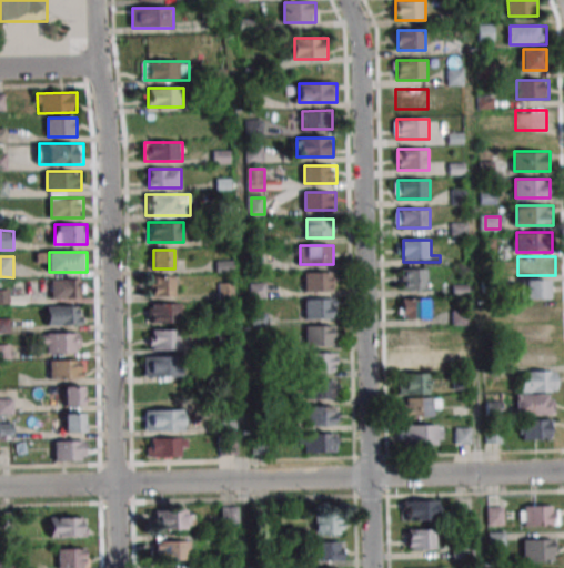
[(404,288),(431,288),(431,270),(404,270),(404,288)]
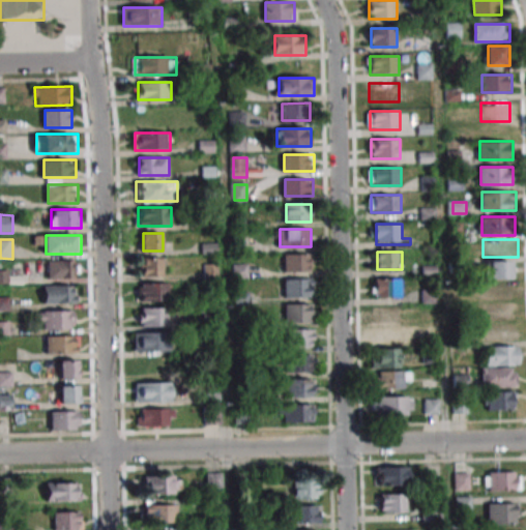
[(286,271),(314,271),(314,254),(286,254),(286,271)]
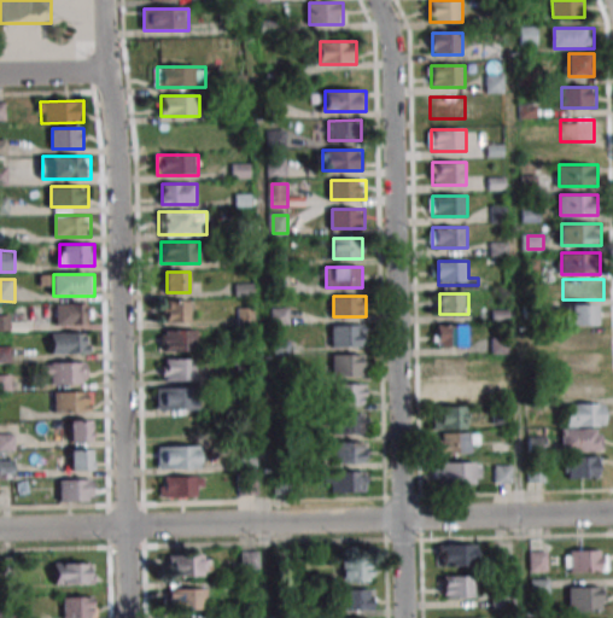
[(164,302),(164,322),(191,322),(191,302),(164,302)]
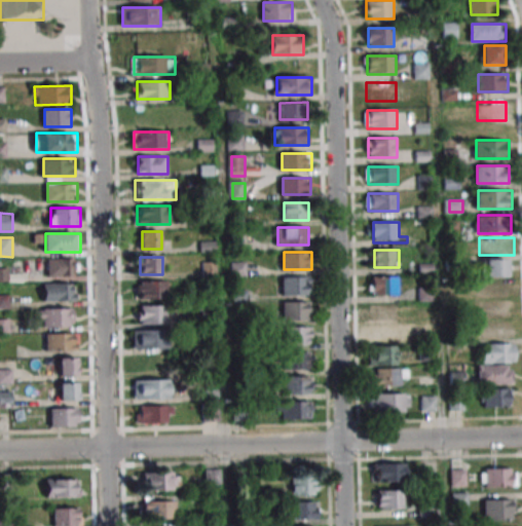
[(48,276),(79,276),(79,258),(48,258),(48,276)]
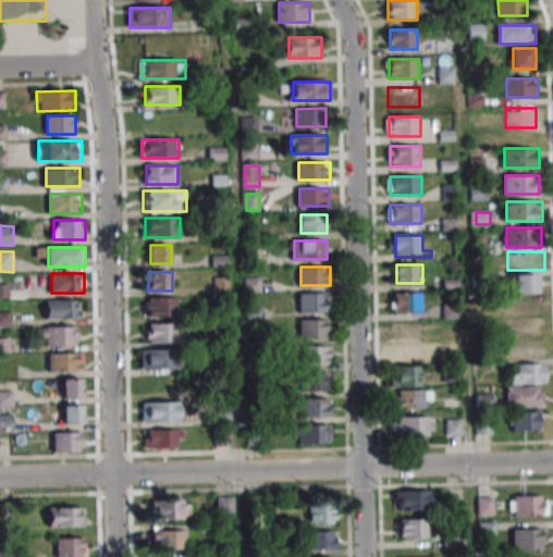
[(542,293),(542,274),(510,274),(510,293),(542,293)]
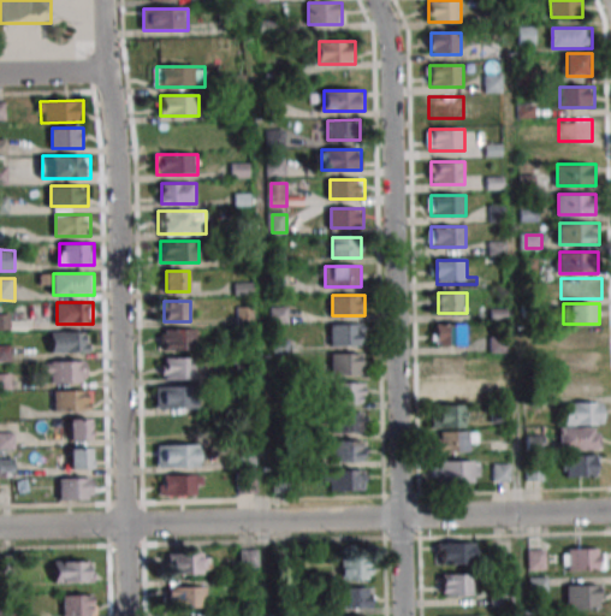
[(332,345),(367,345),(367,325),(332,325),(332,345)]
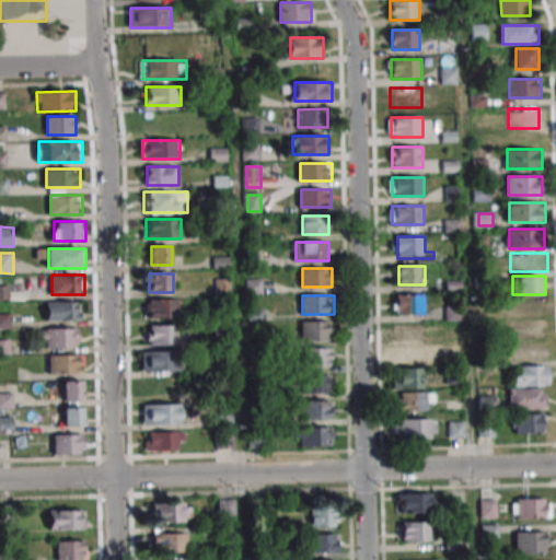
[(426,295),(397,295),(397,313),(426,313),(426,295)]
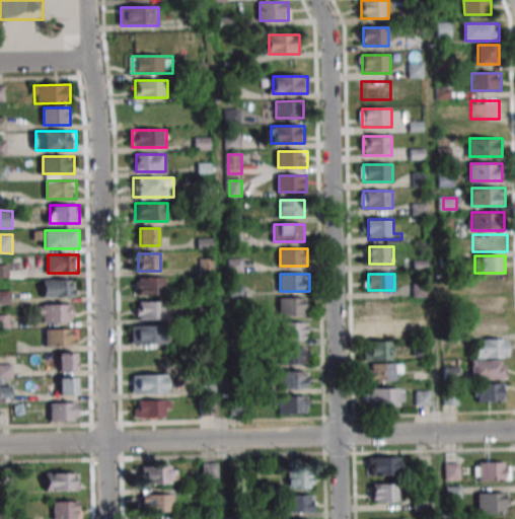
[(473,295),(507,295),(507,276),(473,276),(473,295)]
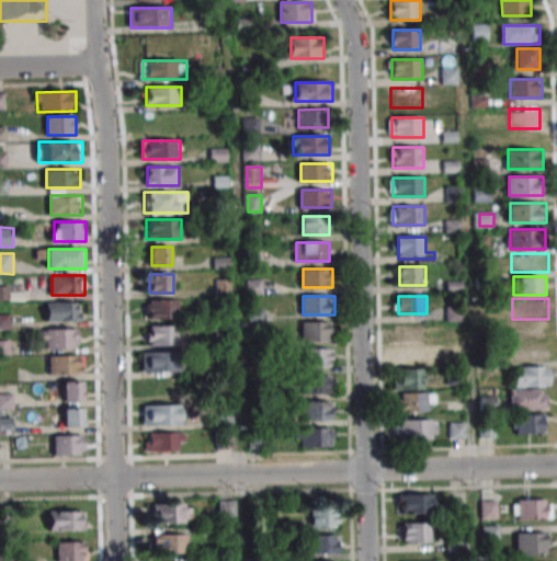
[(181,300),(149,300),(149,319),(181,319),(181,300)]
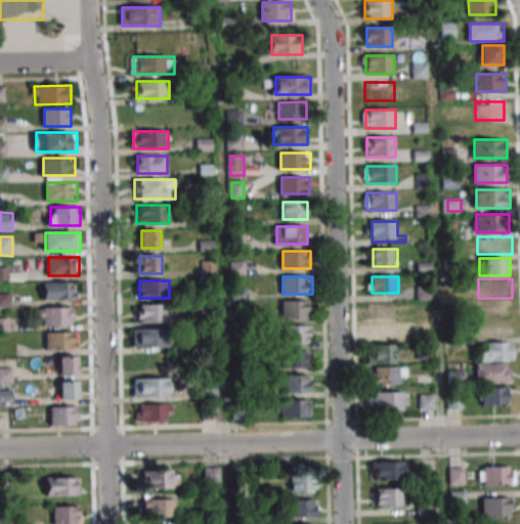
[(77,300),(77,282),(45,282),(45,300),(77,300)]
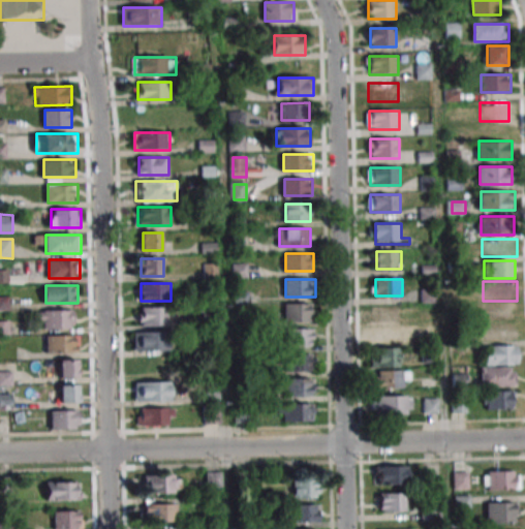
[(483,341),(519,341),(519,303),(483,303),(483,341)]
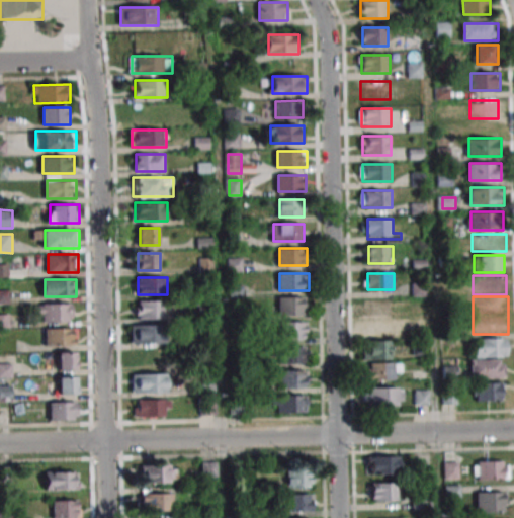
[(309,297),(281,297),(281,315),(309,315),(309,297)]
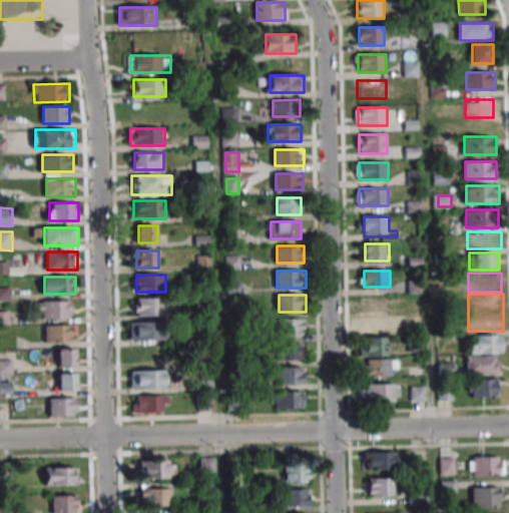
[(361,315),(392,315),(392,296),(361,296),(361,315)]
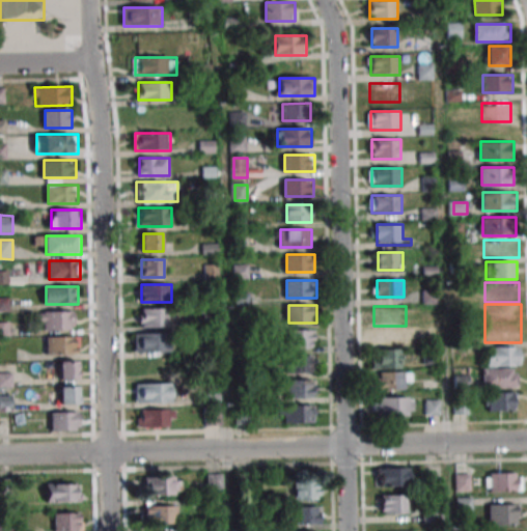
[(171,327),(170,308),(141,308),(141,327),(171,327)]
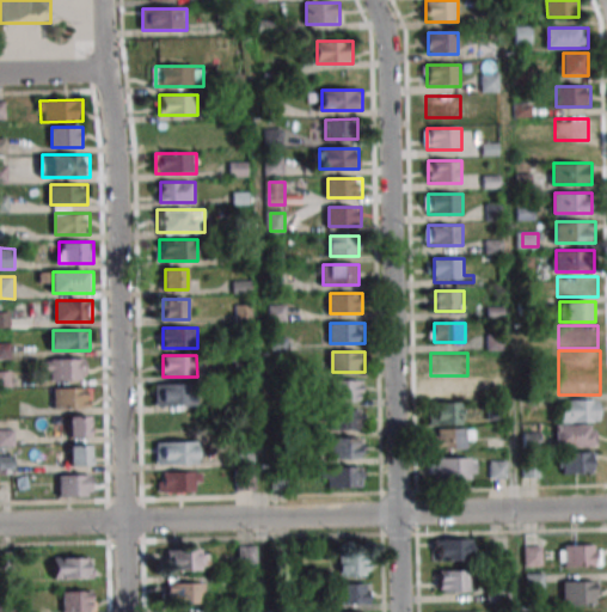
[(47,380),(87,380),(87,359),(47,359),(47,380)]
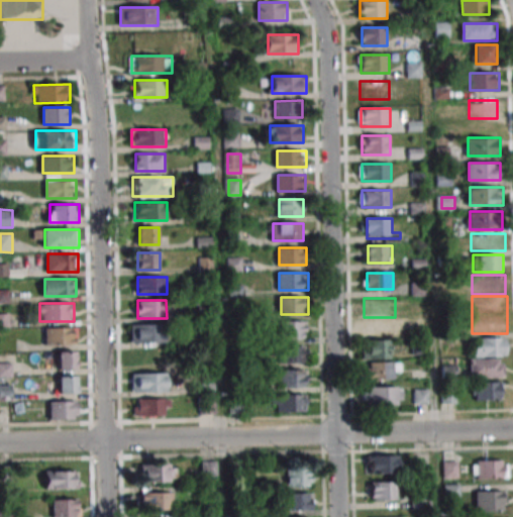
[(396,337),(396,319),(364,319),(364,337),(396,337)]
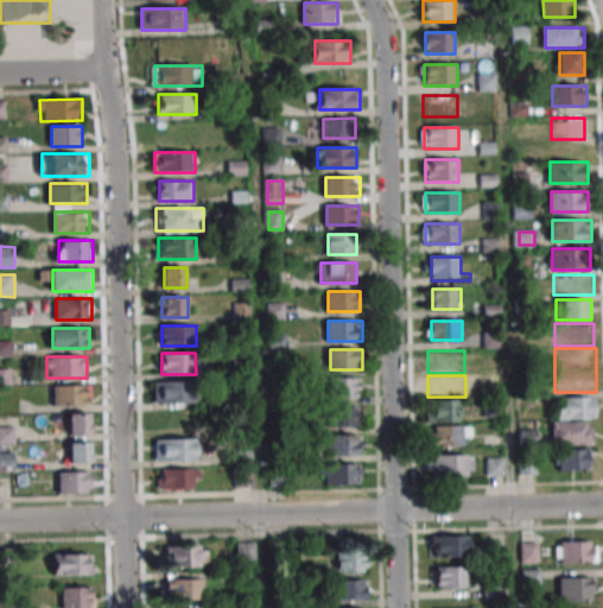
[(363,378),(332,378),(332,398),(363,398),(363,378)]
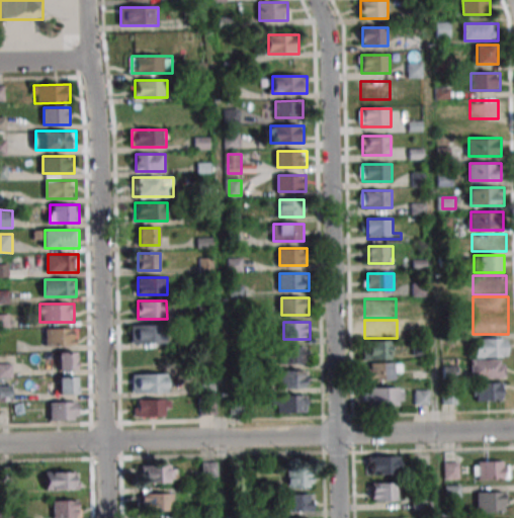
[(134,343),(165,343),(165,325),(134,325),(134,343)]
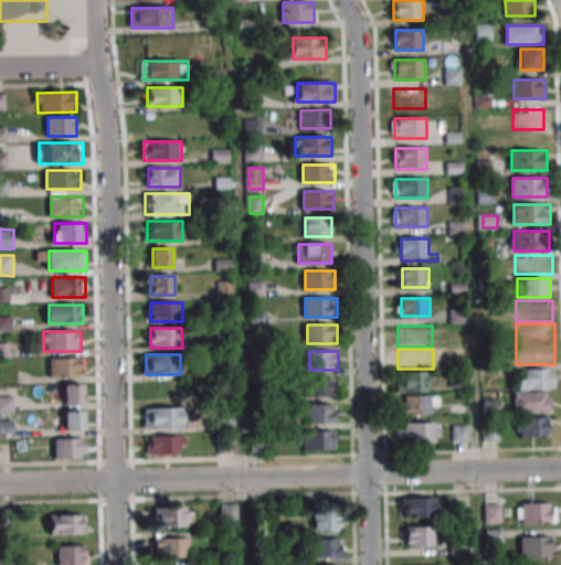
[(52,376),(86,376),(86,358),(52,358),(52,376)]
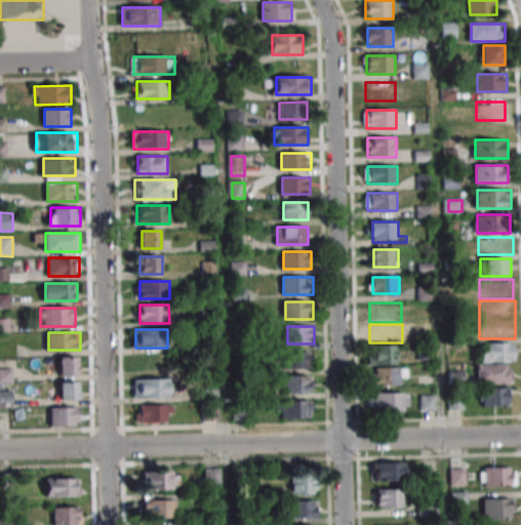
[(516,342),(482,342),(482,362),(516,362),(516,342)]
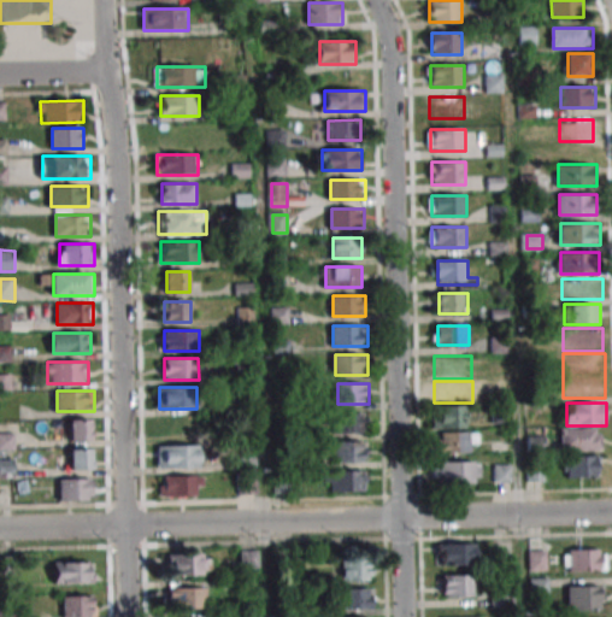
[(470,428),(470,407),(435,407),(435,428),(470,428)]
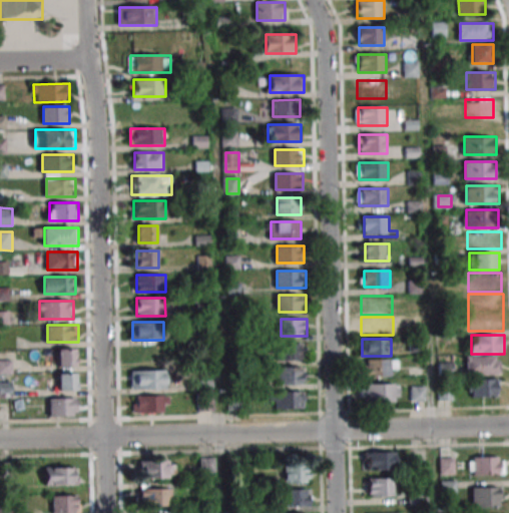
[(306,361),(306,344),(281,344),(281,361),(306,361)]
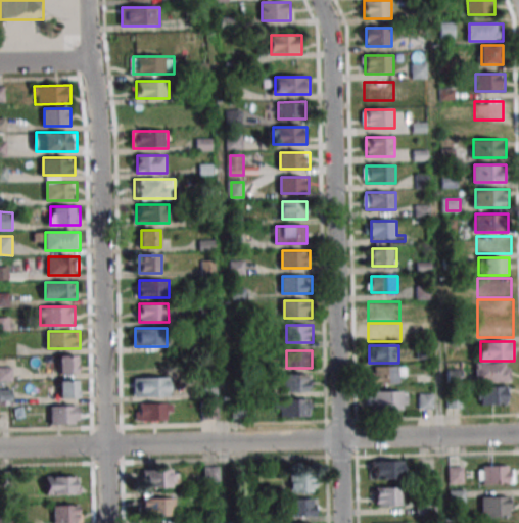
[(79,374),(79,355),(60,355),(60,374),(79,374)]
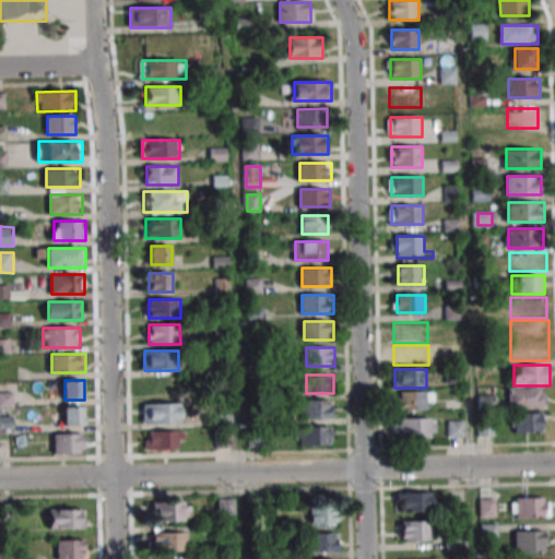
[(548,408),(548,388),(510,388),(510,408),(548,408)]
